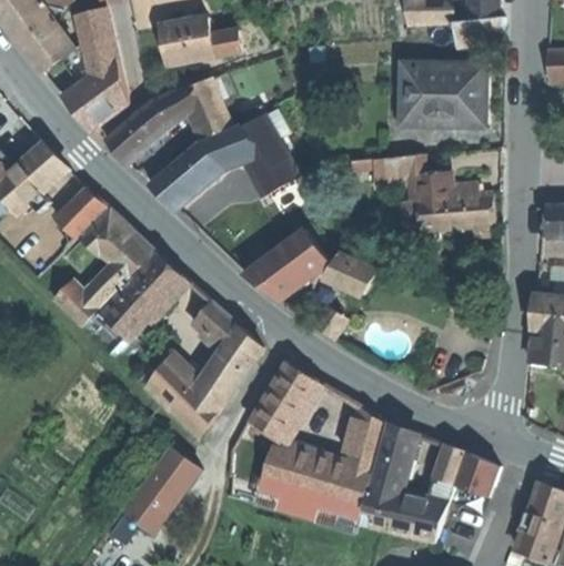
[(77,46),(42,0),(0,0),(0,12),(42,70),(77,46)]
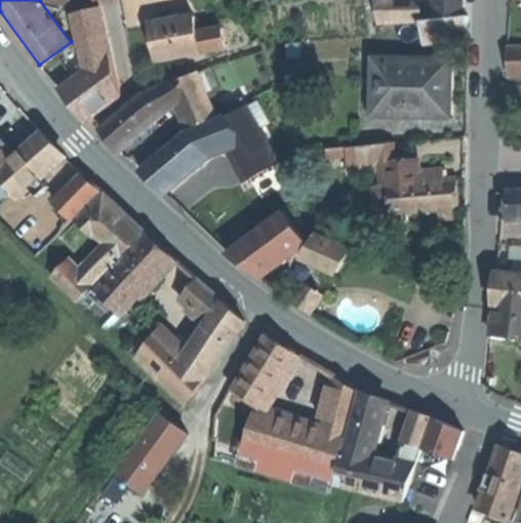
[(369,0),(371,26),(417,23),(417,19),(416,13),(411,14),(411,9),(390,11),(388,0),(369,0)]
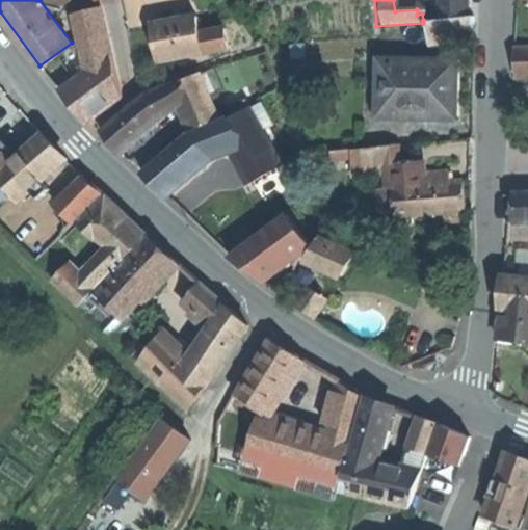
[(437,0),(436,19),(460,17),(462,0),(437,0)]
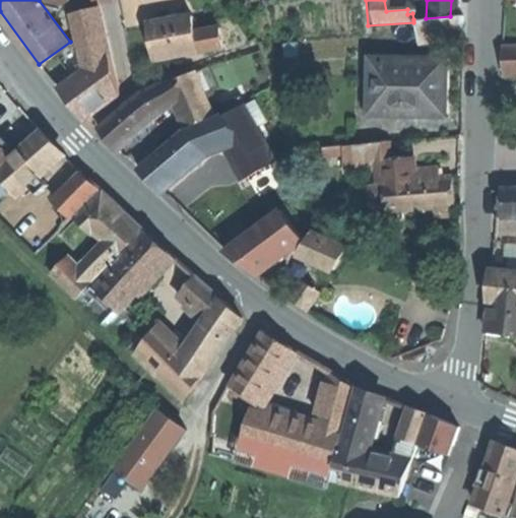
[(108,54),(98,5),(87,7),(72,10),(79,42),(95,64),(87,70),(60,89),(71,104),(82,117),(118,91),(108,54)]
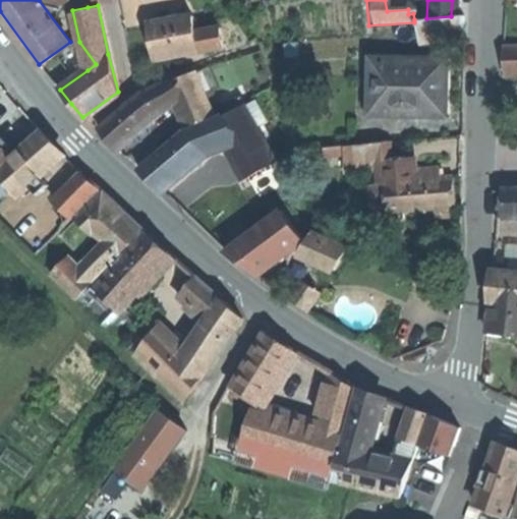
[(190,11),(146,19),(149,39),(152,55),(197,47),(190,11)]
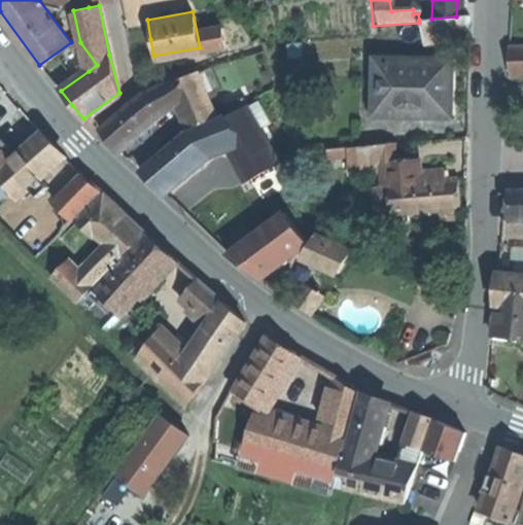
[(431,19),(419,20),(419,23),(420,44),(463,41),(464,15),(456,16),(431,19)]
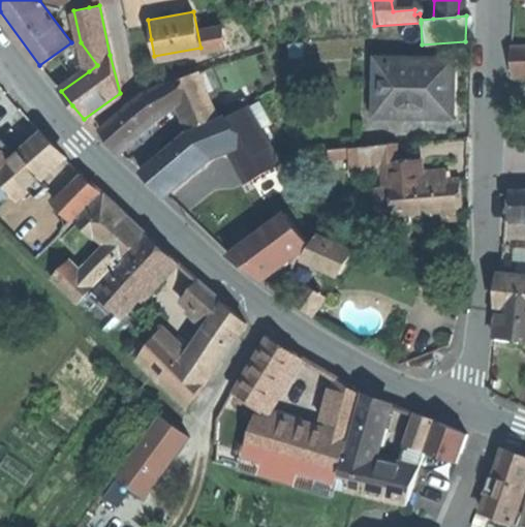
[(81,42),(89,71),(97,65),(81,42)]
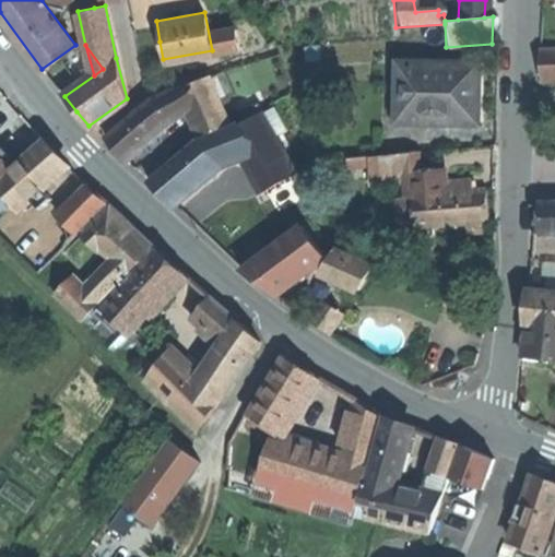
[(536,67),(538,82),(554,81),(554,48),(536,50),(536,67)]
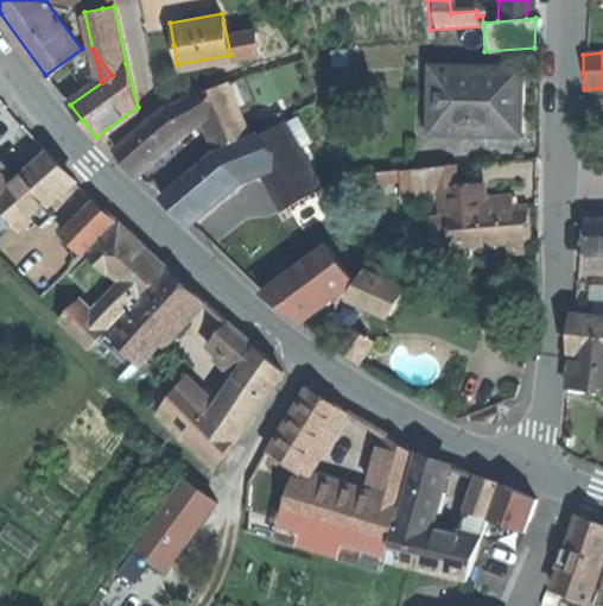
[(468,136),(515,137),(515,105),(516,70),(427,68),(426,125),(468,126),(468,136)]
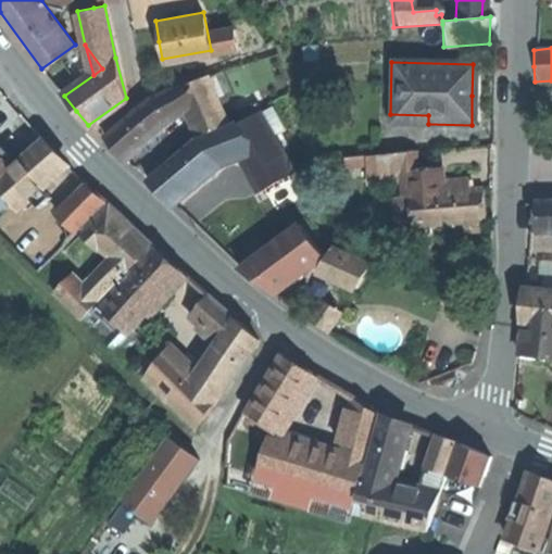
[(152,97),(148,100),(166,122),(182,109),(192,135),(223,123),(203,76),(152,97)]
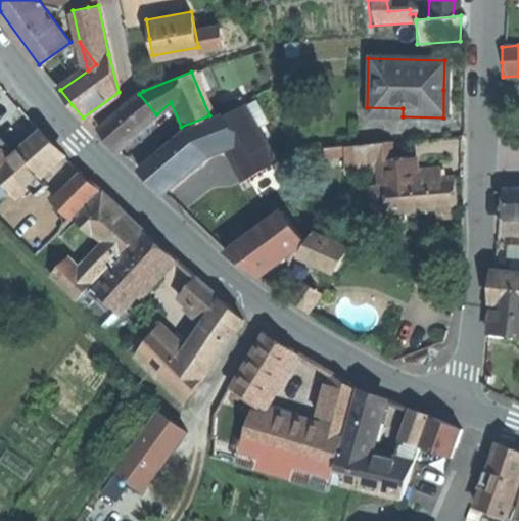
[(103,142),(111,151),(156,114),(139,94),(94,130),(103,142)]
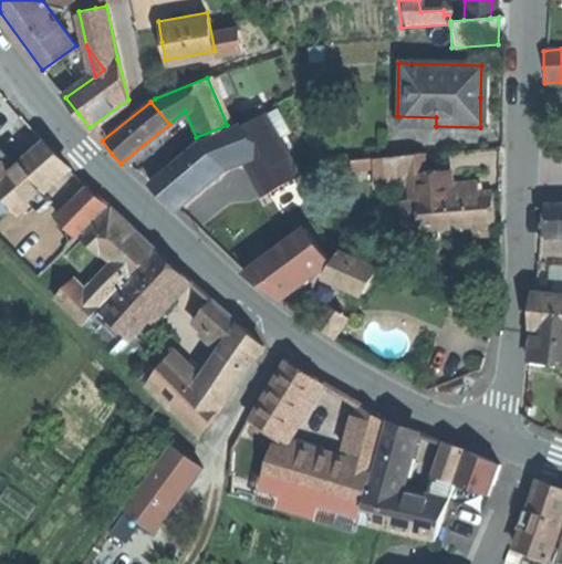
[(225,127),(196,143),(216,167),(240,157),(273,138),(270,131),(266,123),(260,114),(228,132),(225,127)]
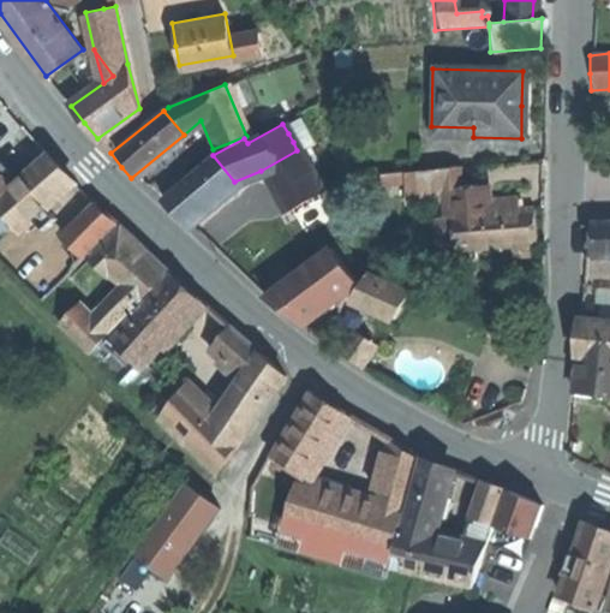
[(473,138),(473,137),(473,128),(431,126),(423,126),(422,136),(473,138)]
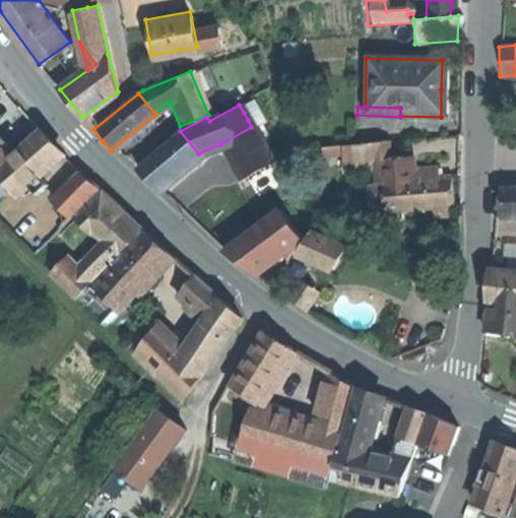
[(48,138),(38,127),(6,156),(0,162),(0,176),(10,187),(17,186),(21,185),(60,151),(48,138)]
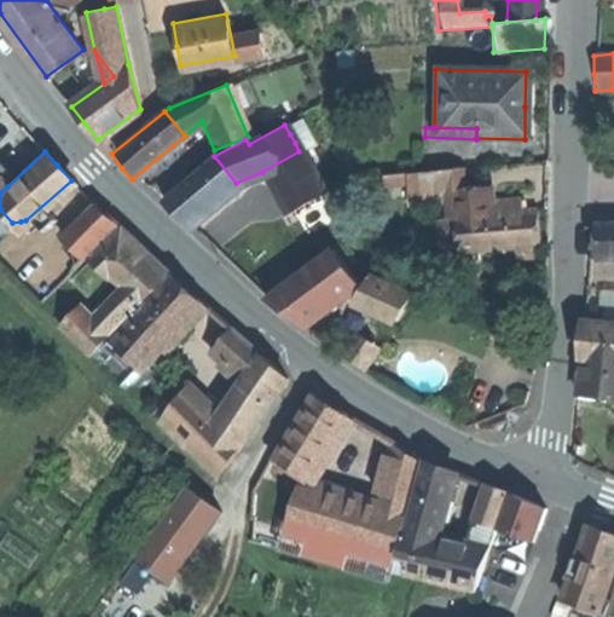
[(316,196),(322,192),(299,151),(262,172),(285,213),(288,212),(316,196)]
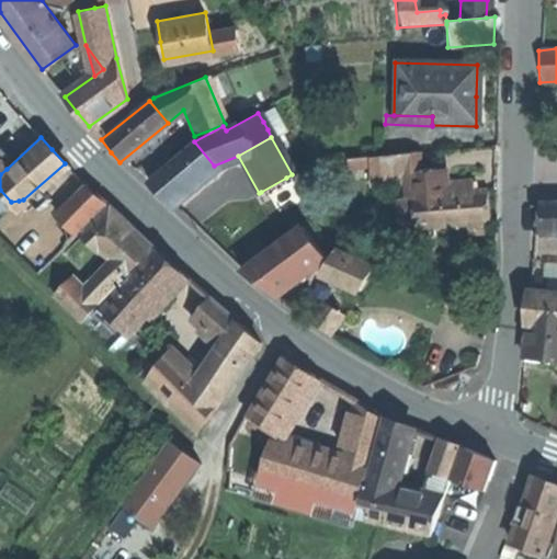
[(158,196),(167,205),(214,166),(194,141),(194,140),(146,181),(158,196)]
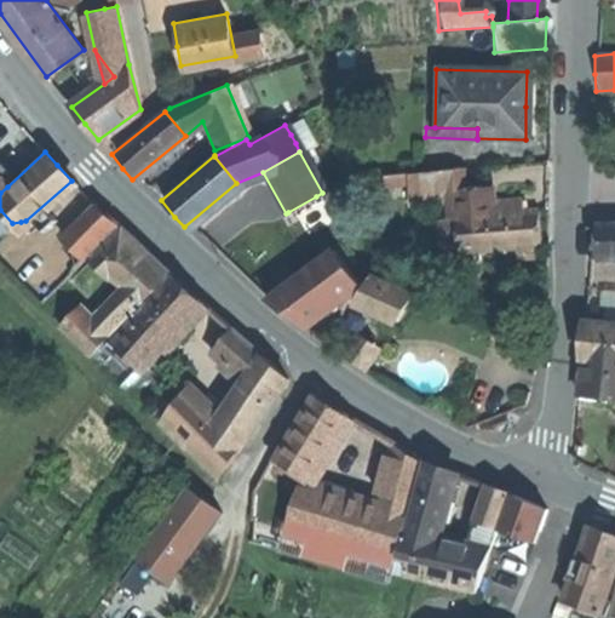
[(444,193),(453,193),(450,170),(396,175),(398,196),(444,193)]
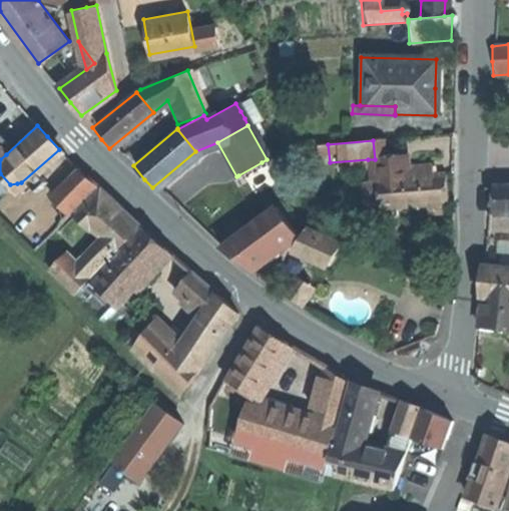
[(376,172),(375,159),(368,159),(369,172),(376,172)]
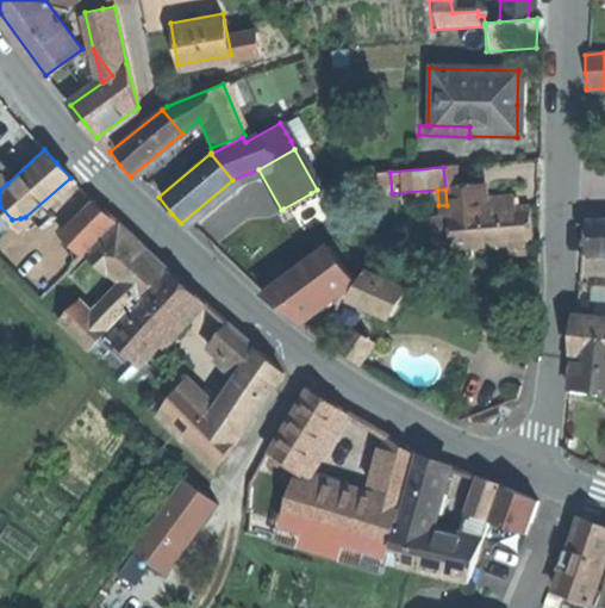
[(318,206),(311,193),(284,209),(291,221),(318,206)]
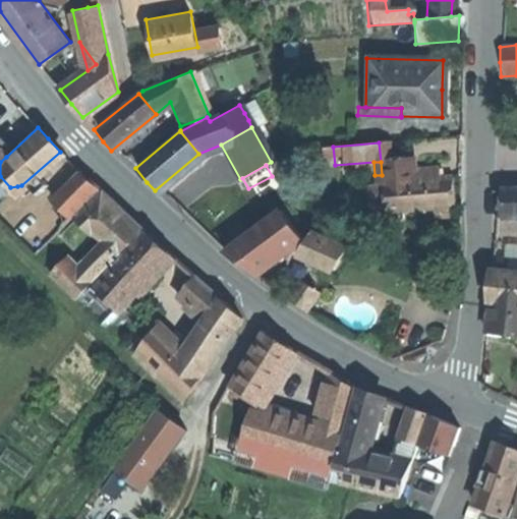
[(378,212),(397,210),(395,182),(434,179),(433,167),(391,171),(391,174),(382,175),(375,175),(378,212)]
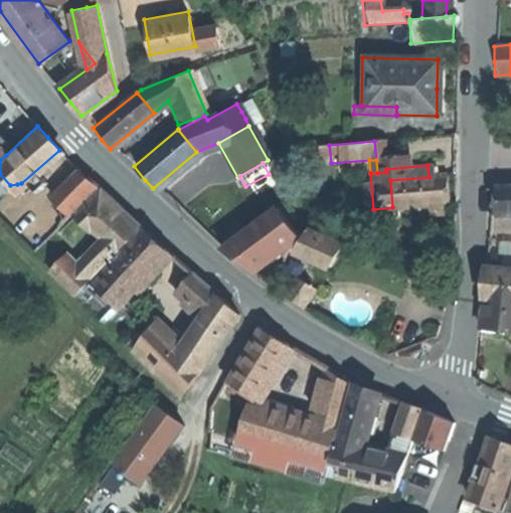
[(0,217),(31,249),(98,184),(83,169),(41,209),(17,184),(10,185),(0,174),(0,217)]
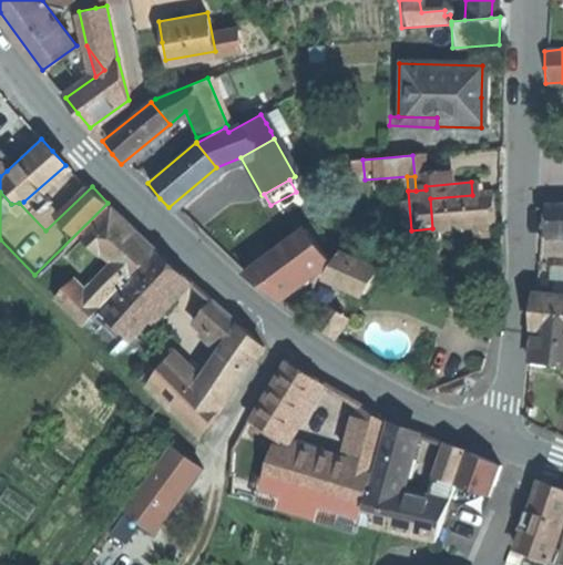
[(204,186),(184,205),(201,223),(221,204),(204,186)]
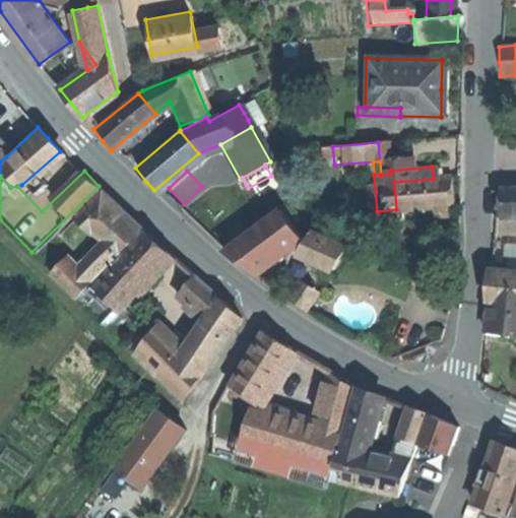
[(206,186),(212,196),(228,186),(217,178),(206,186)]
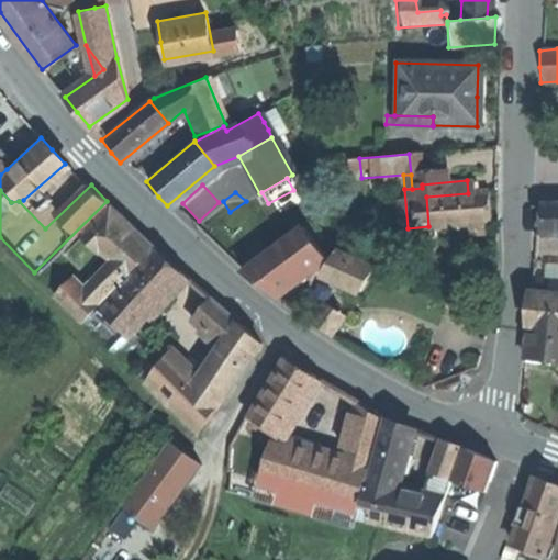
[(426,197),(428,226),(486,222),(484,206),(482,192),(468,193),(426,197)]
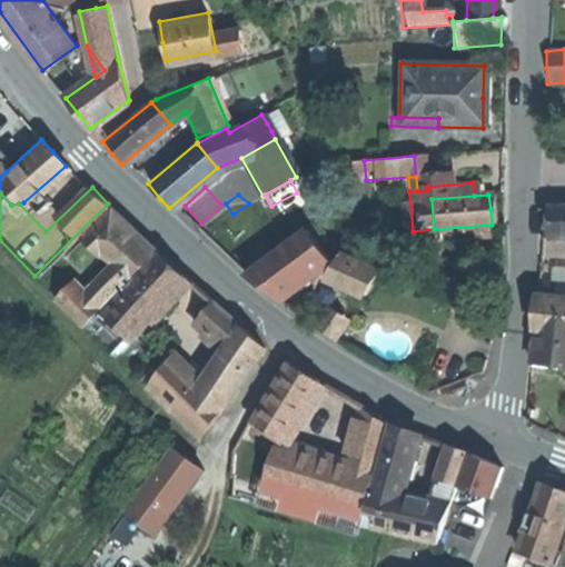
[(112,205),(83,234),(114,261),(129,277),(157,247),(134,225),(112,205)]
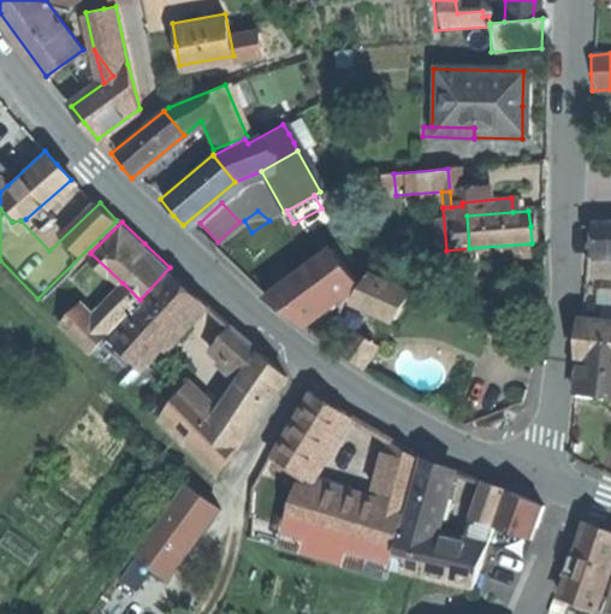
[(610,222),(588,223),(588,241),(589,257),(610,257),(610,222)]
